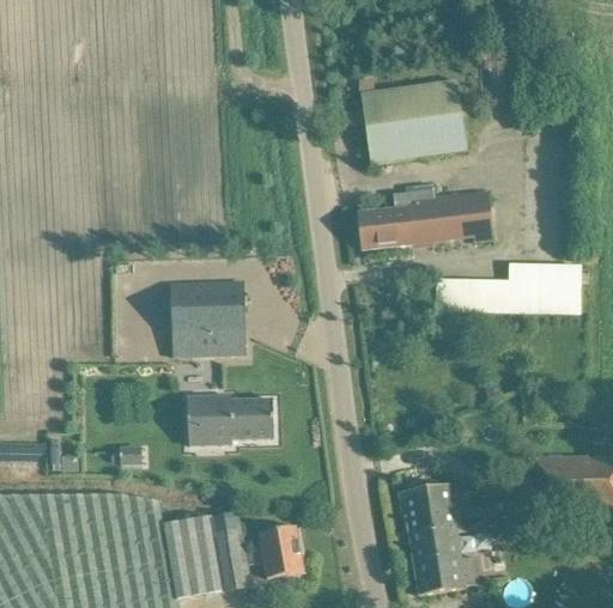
[(468,150),(459,79),(360,92),(370,163),(468,150)]
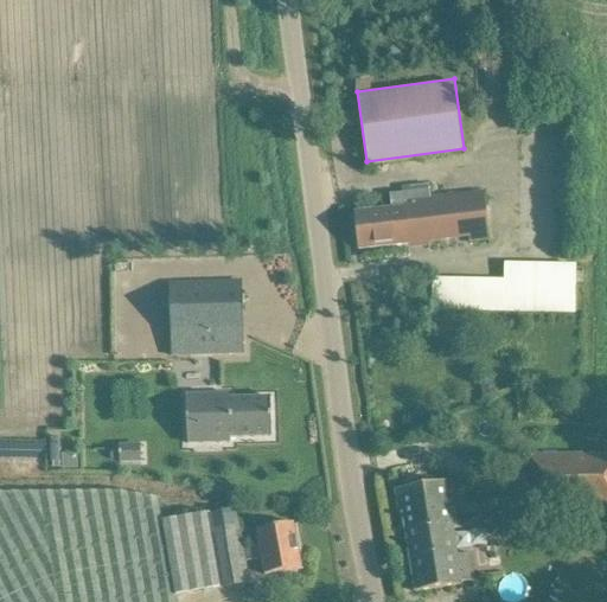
[(428,181),(417,183),(402,185),(403,190),(390,191),(391,205),(353,210),(358,247),(468,234),(470,238),(485,237),(484,190),(430,196),(428,181)]
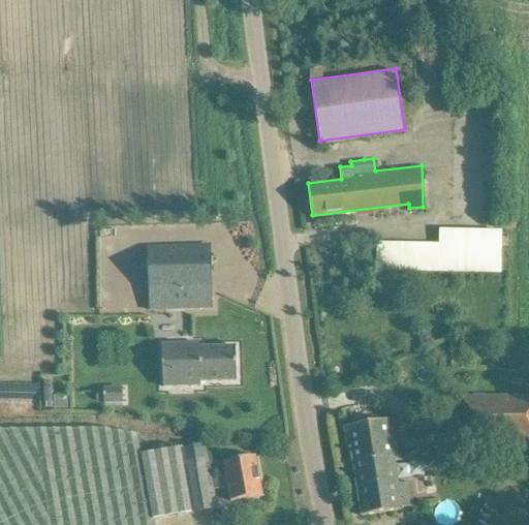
[(456,234),(394,233),(393,256),(518,258),(519,222),(456,221),(456,234)]
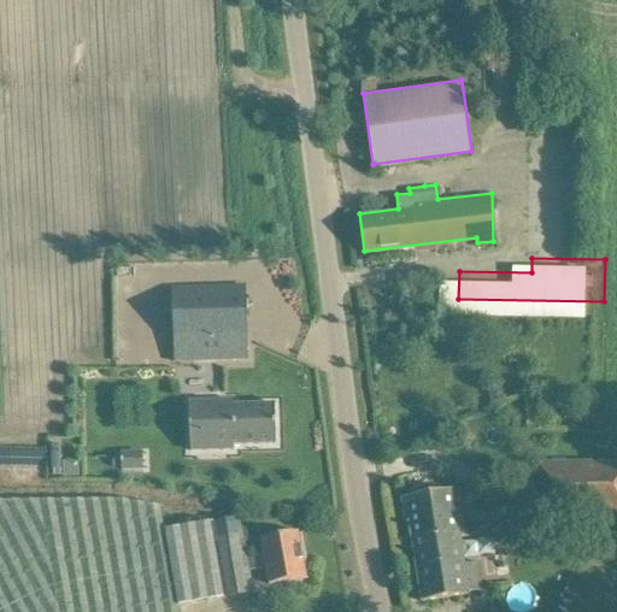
[(172,286),(175,358),(247,355),(245,283),(172,286)]
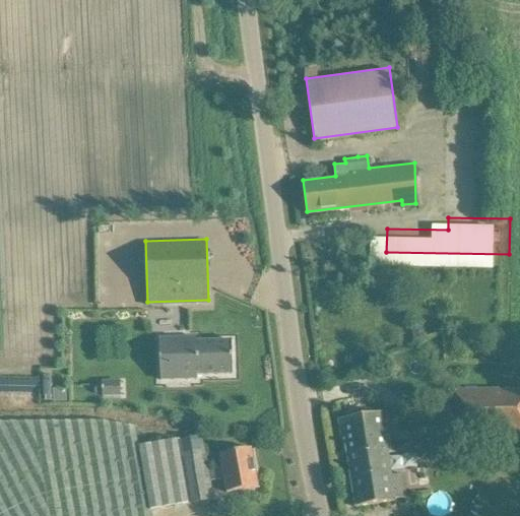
[(159,336),(160,377),(197,376),(197,372),(233,371),(232,338),(196,339),(196,335),(159,336)]
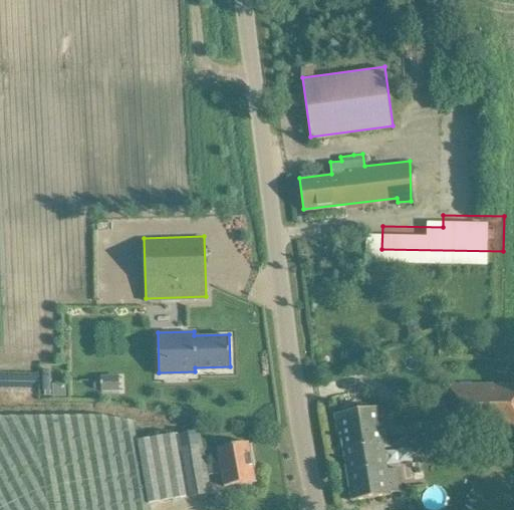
[(101,389),(119,388),(118,373),(100,374),(100,377),(93,377),(93,386),(101,386),(101,389)]
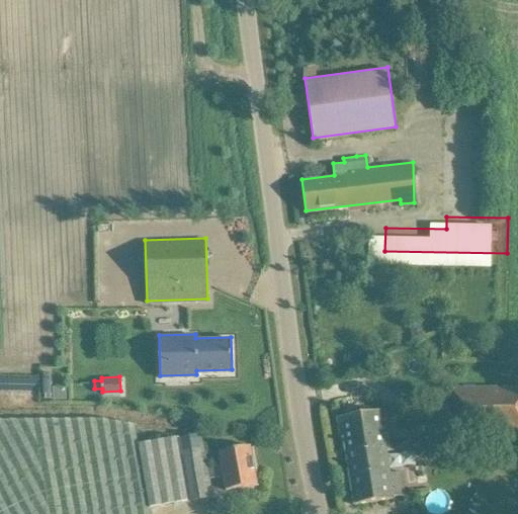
[(517,384),(456,386),(457,444),(517,443),(517,384)]
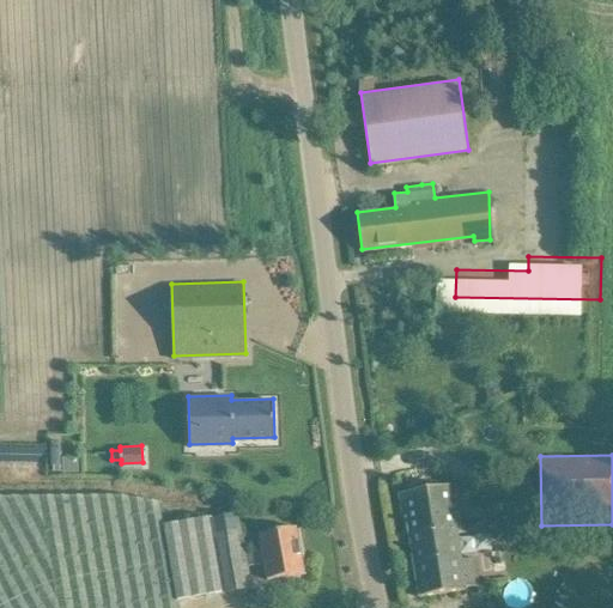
[(406,515),(410,532),(460,523),(453,482),(400,491),(404,516),(406,515)]
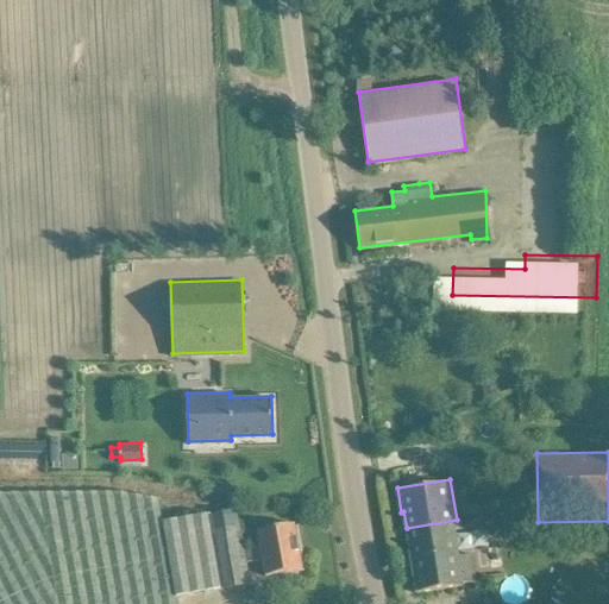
[(246,559),(253,558),(252,546),(243,548),(236,508),(208,513),(208,511),(163,520),(158,496),(118,490),(0,490),(0,603),(177,603),(176,595),(250,580),(246,559)]
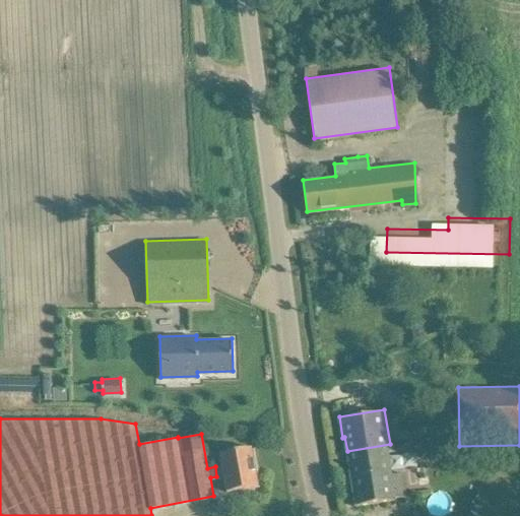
[(393,443),(390,444),(347,451),(355,504),(394,498),(387,451),(394,450),(393,443)]
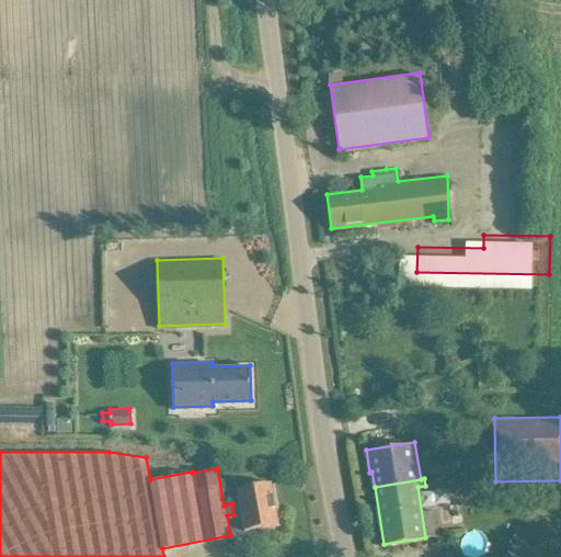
[(271,481),(237,487),(240,502),(232,503),(233,514),(242,513),(245,529),(278,523),(271,481)]
